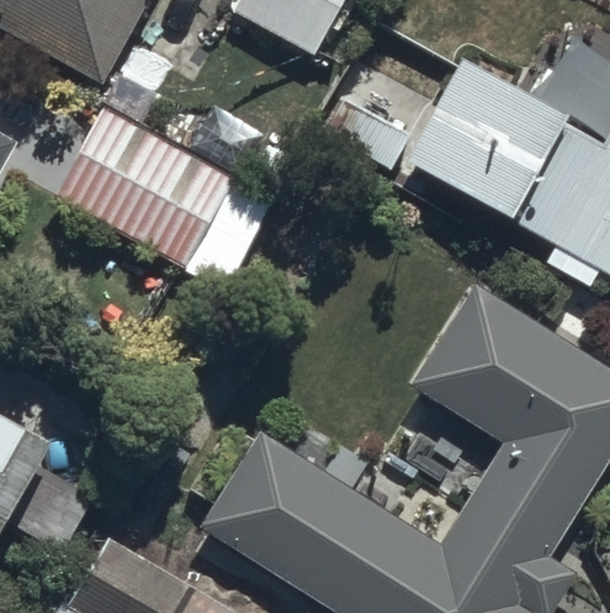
[(0,0),(0,30),(101,88),(149,0),(0,0)]
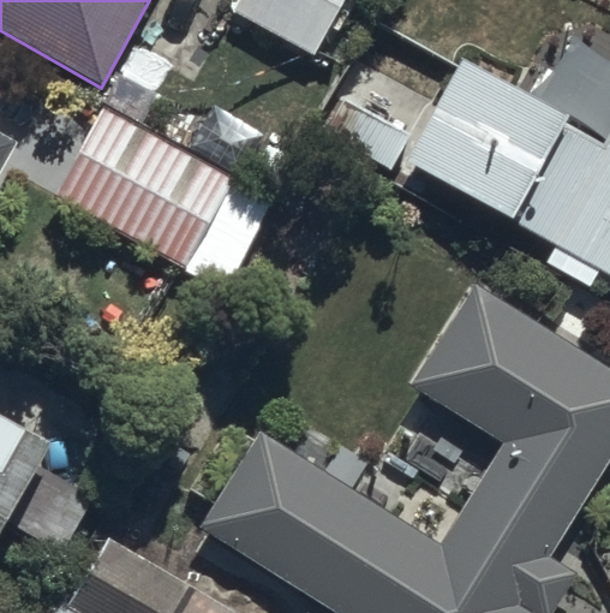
[(237,0),(232,10),(322,58),(352,0),(237,0)]
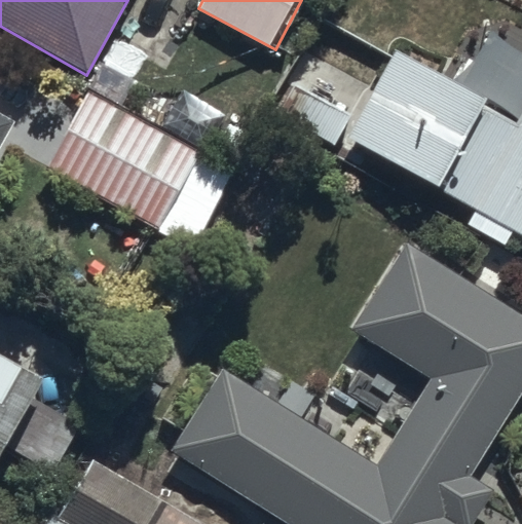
[(400,49),(349,138),(521,234),(521,103),(515,115),(400,49)]
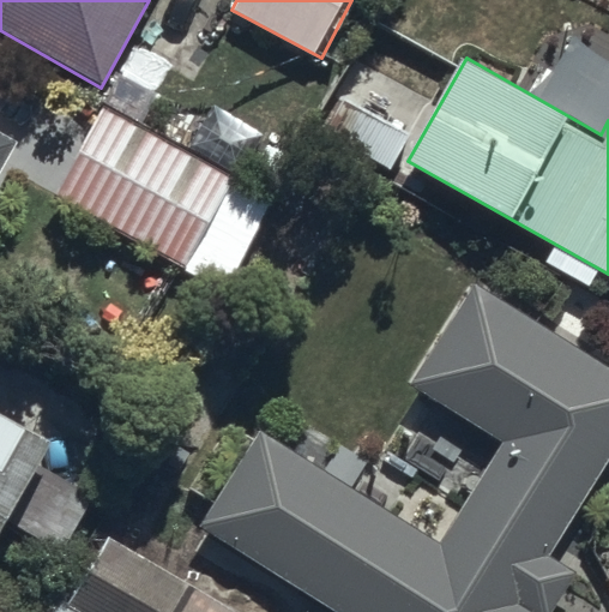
[(410,132),(345,96),(326,131),(391,166),(410,132)]
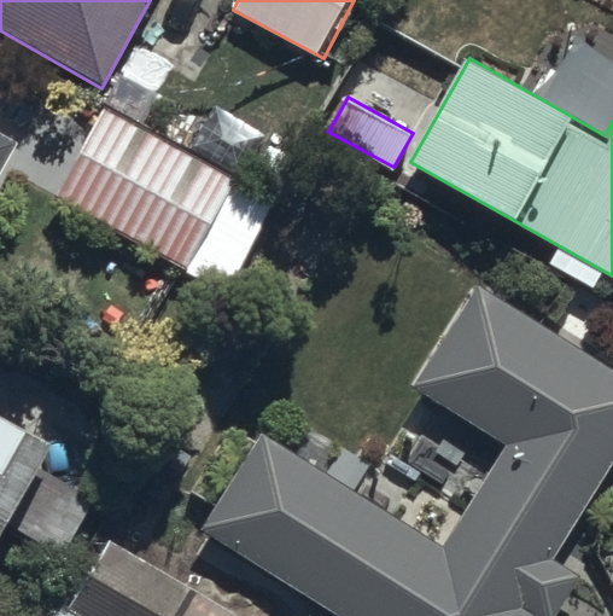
[(56,196),(190,267),(239,176),(105,104),(56,196)]
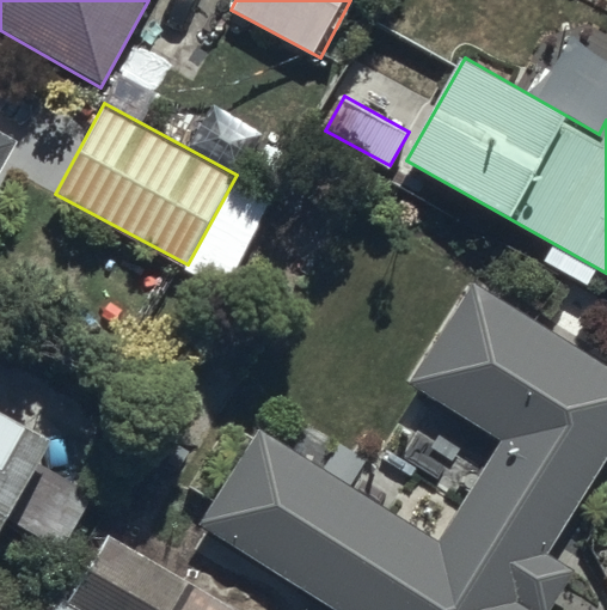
[(0,164),(14,136),(0,128),(0,164)]
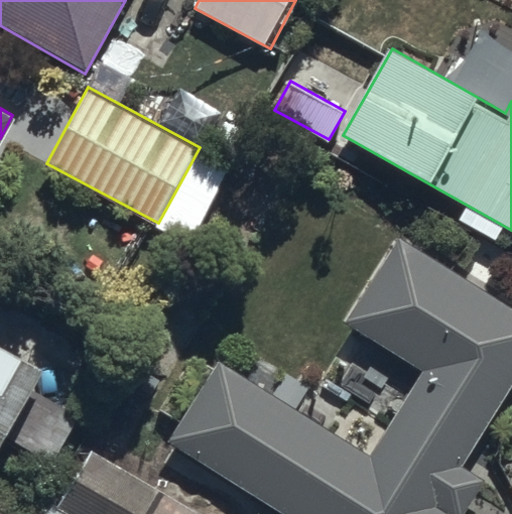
[(166,444),(276,513),(467,513),(490,479),(463,462),(511,384),(511,312),(400,243),(348,325),(423,373),(369,459),(219,363),(166,444)]
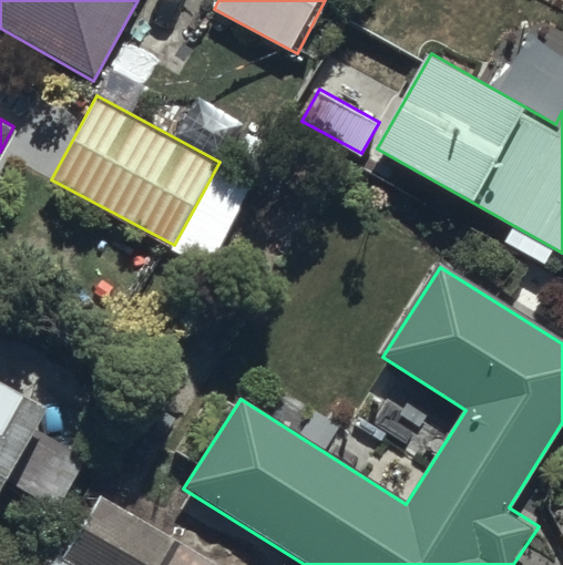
[(0,489),(41,413),(0,391),(0,489)]
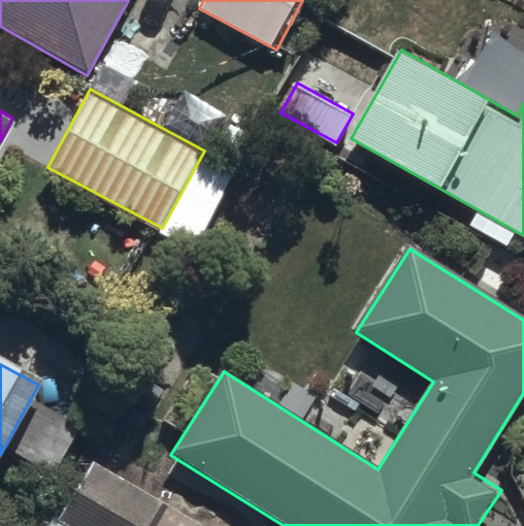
[(62,517),(77,525),(150,525),(163,503),(93,463),(62,517)]
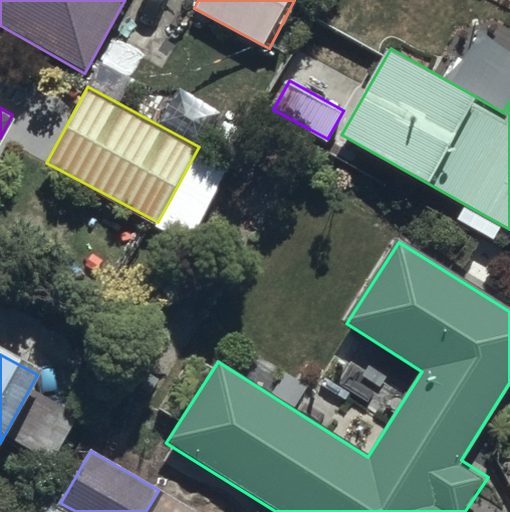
[(202,511),(162,489),(148,511),(202,511)]
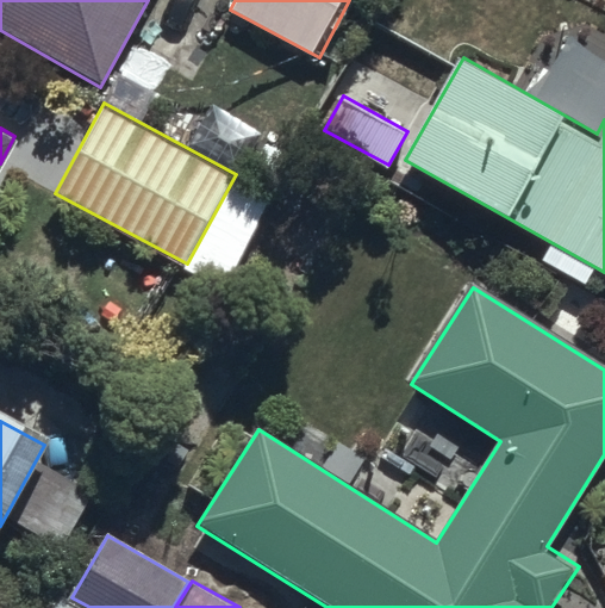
All buildings are outlined.
